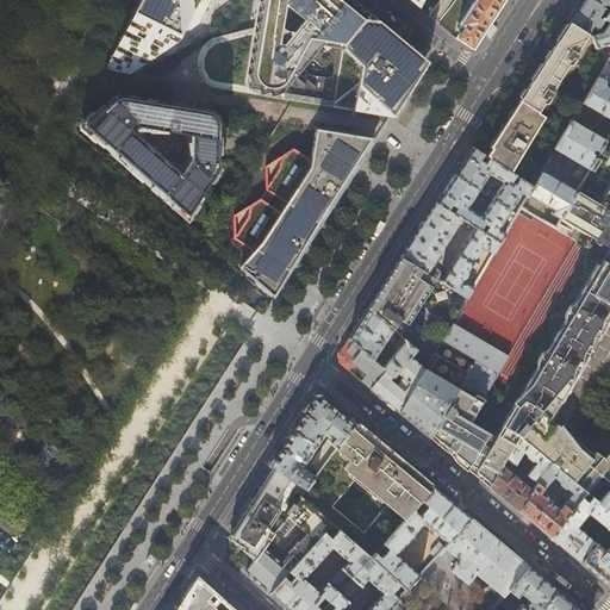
[(139,0),(105,70),(130,74),(200,23),(211,0),(139,0)]
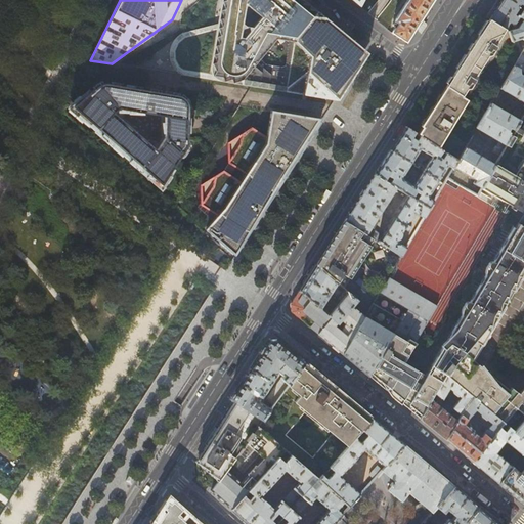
[(183,75),(190,77),(335,100),(342,89),(357,64),(365,51),(318,12),(303,0),(222,0),(220,12),(219,18),(214,23),(209,26),(199,30),(189,33),(180,37),(174,42),(169,46),(167,52),(167,58),(168,62),(171,67),(177,72),(183,75)]
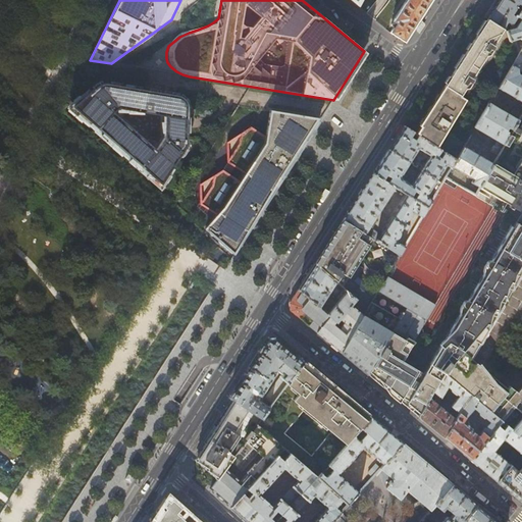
[(408,0),(394,22),(397,24),(390,34),(405,42),(415,27),(431,0),(408,0)]
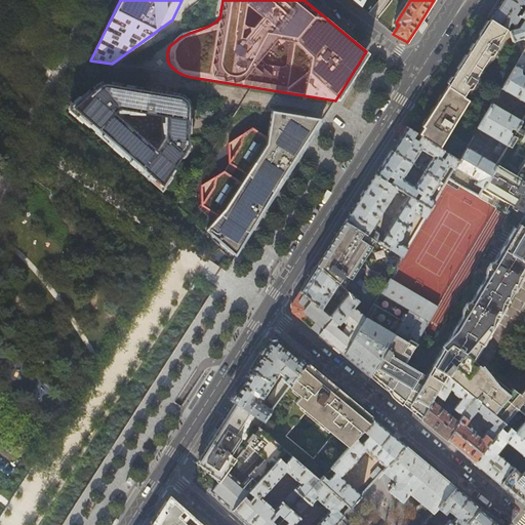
[(491,17),(490,19),(510,31),(524,7),(524,0),(502,0),(501,2),(498,7),(491,17)]
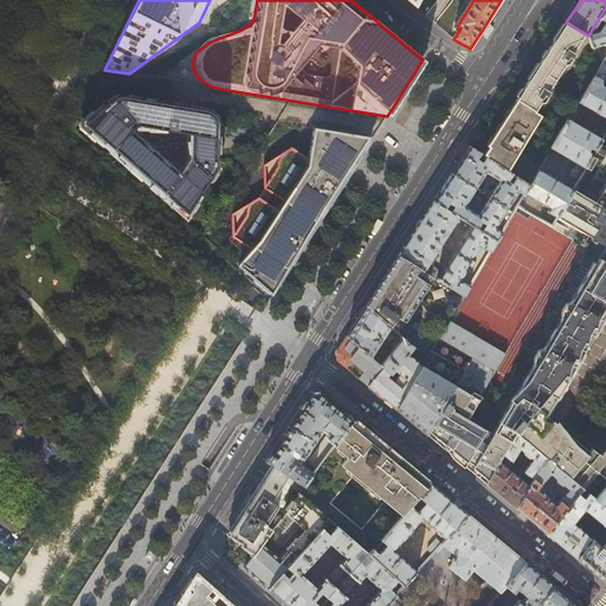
[(563,18),(567,20),(575,8),(572,6),(563,18)]
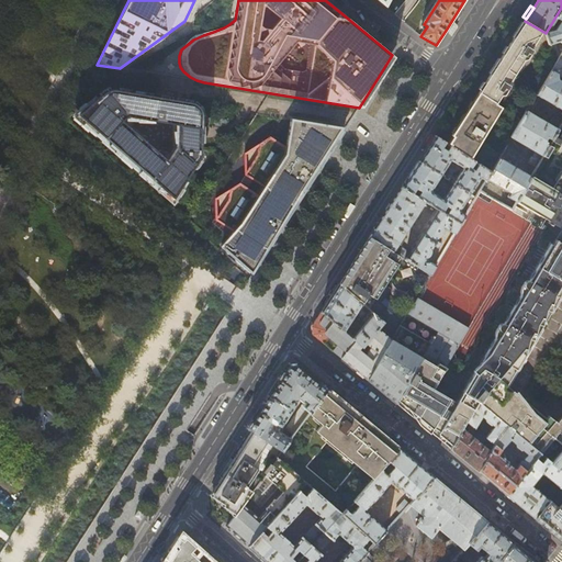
[(561,8),(546,33),(551,47),(554,46),(553,43),(561,41),(561,42),(561,8)]
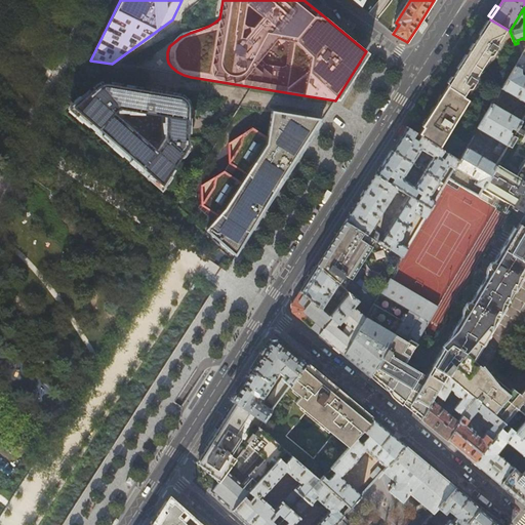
[(501,88),(523,52),(516,48),(515,44),(510,31),(490,19),(482,33),(458,69),(447,87),(487,113),(498,93),(501,88)]
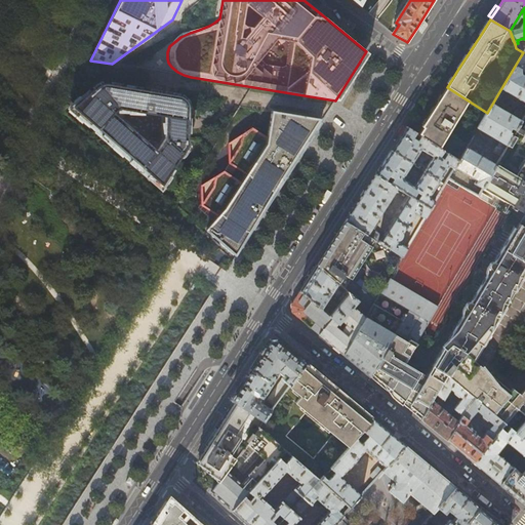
[(524,48),(523,52),(501,88),(524,102),(524,48)]
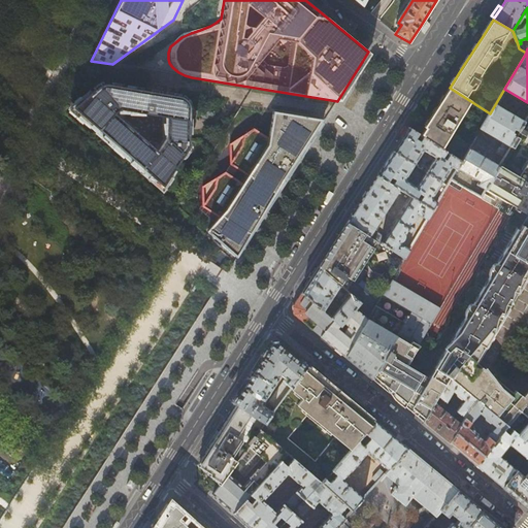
[(107,84),(103,85),(99,86),(98,88),(73,107),(164,187),(189,146),(189,105),(188,102),(184,98),(182,97),(178,96),(107,84)]
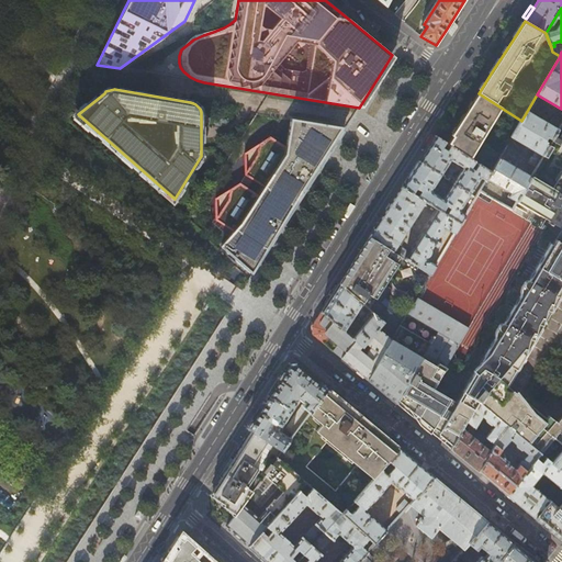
[(499,157),(513,136),(521,121),(479,93),(459,125),(447,144),(492,171),(499,157)]
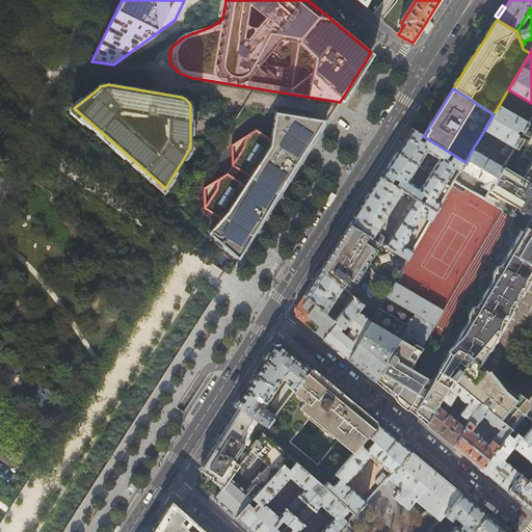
[(508,96),(505,95),(494,114),(485,129),(507,142),(504,148),(503,148),(500,153),(508,158),(522,135),(525,130),(529,123),(503,107),(508,98),(508,96)]
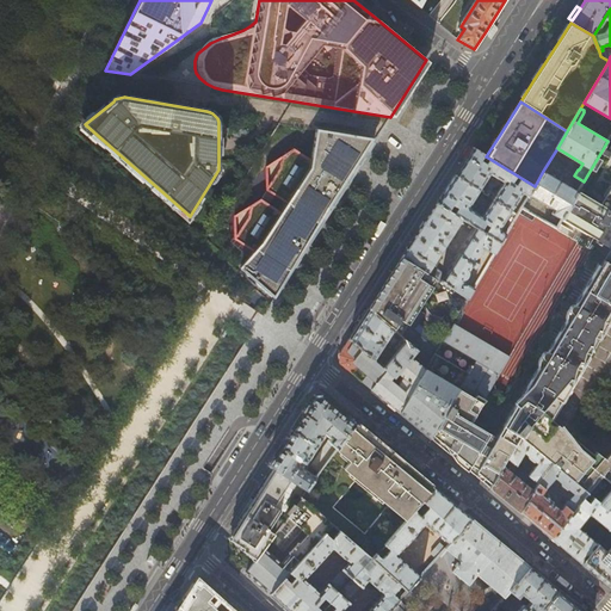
[(238,266),(275,297),(277,292),(287,278),(295,265),(318,230),(340,196),(360,162),(376,139),(316,129),(312,160),(295,148),(266,166),(267,190),(281,199),(275,208),(260,199),(234,216),(235,240),(248,248),(238,266)]
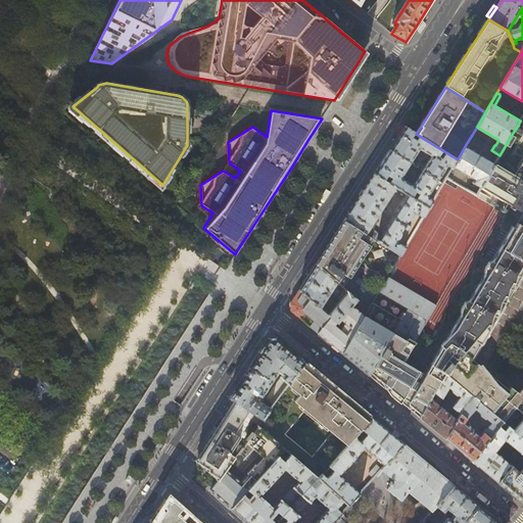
[(394,142),(389,150),(409,162),(417,149),(419,149),(430,155),(421,170),(437,180),(446,165),(447,164),(453,168),(454,167),(458,159),(416,134),(405,127),(394,142)]
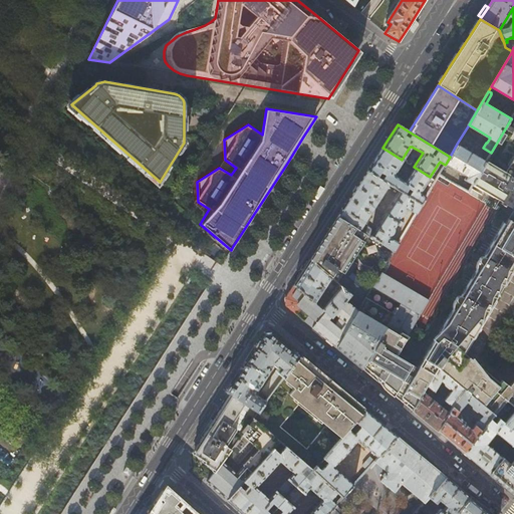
[(507,125),(504,131),(513,137),(513,157),(505,173),(486,162),(473,184),(510,206),(513,198),(513,127),(513,129),(507,125)]
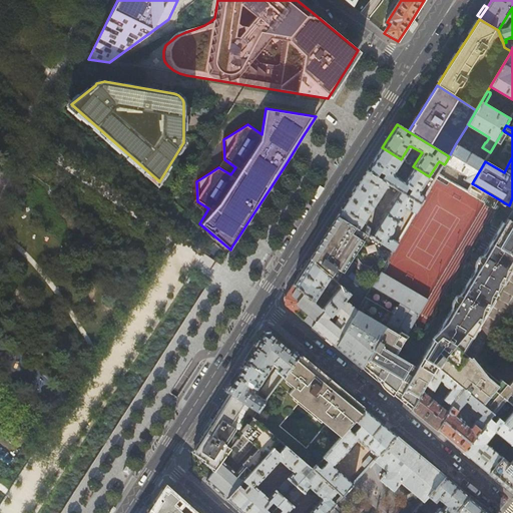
[(456,143),(449,156),(445,163),(453,167),(452,168),(459,172),(459,171),(465,175),(463,178),(472,183),(485,161),(456,143)]
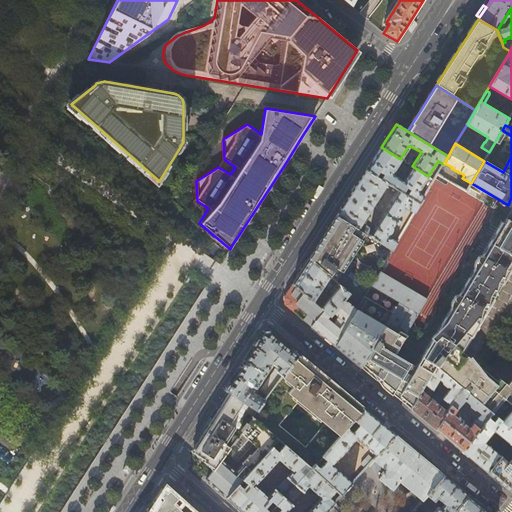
[(391,173),(400,159),(381,147),(370,164),(366,170),(387,183),(398,190),(420,204),(424,196),(419,193),(418,191),(428,176),(412,166),(402,181),(391,174),(391,173)]
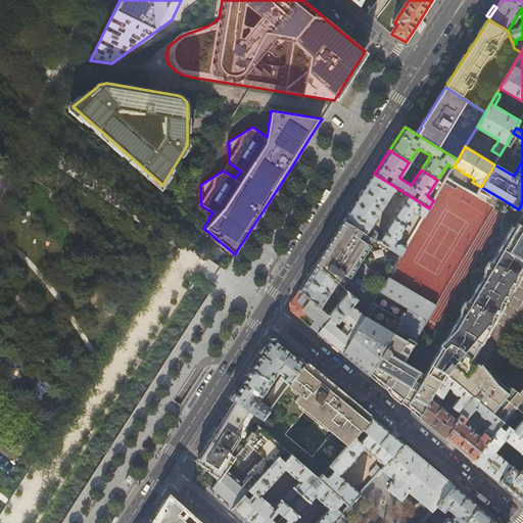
[(369,227),(395,187),(374,174),(354,203),(344,220),(362,231),(377,241),(380,236),(370,230),(372,228),(369,227)]
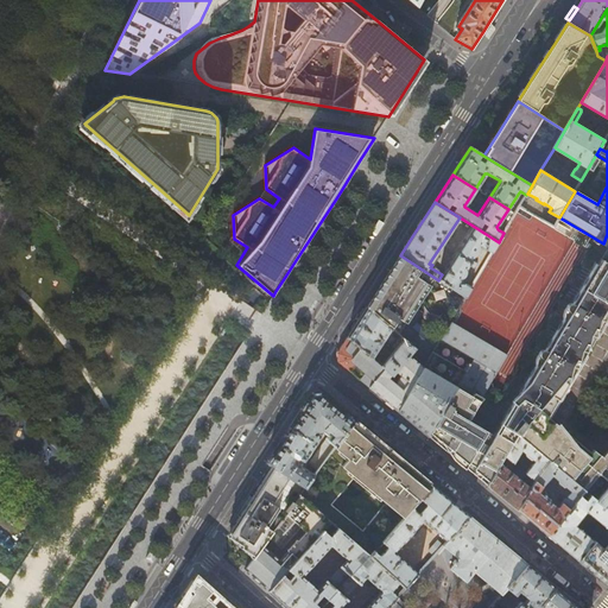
[(492,253),(499,242),(473,226),(442,274),(438,280),(466,297),(472,286),(460,278),(461,277),(462,276),(463,274),(464,273),(466,271),(466,268),(468,265),(473,267),(476,261),(473,258),(474,257),(475,255),(476,254),(477,253),(479,252),(479,251),(479,248),(480,246),(492,253)]
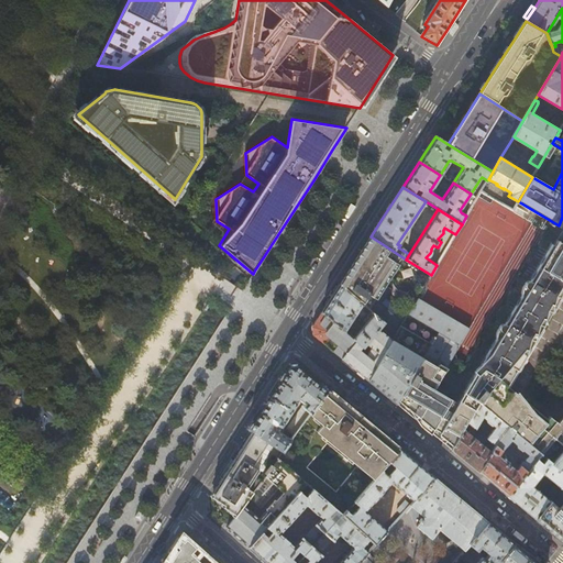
[(562,220),(555,232),(457,403),(473,412),(478,404),(508,428),(541,455),(545,459),(553,464),(562,448),(562,404),(562,405),(562,406),(562,414),(555,422),(551,418),(547,415),(525,388),(516,397),(510,394),(562,297),(562,220)]
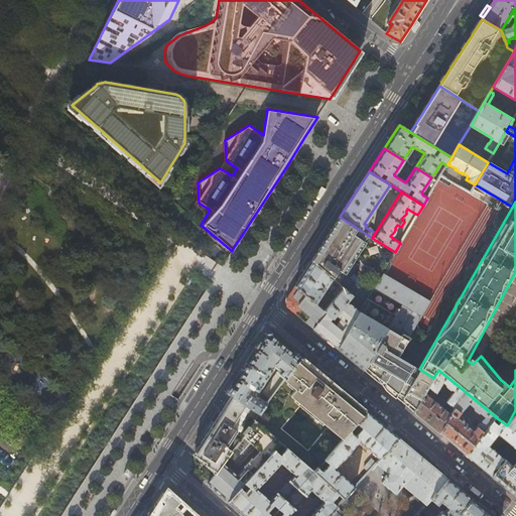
[(353,234),(357,228),(340,217),(328,235),(311,260),(337,282),(340,277),(342,278),(353,261),(352,260),(364,241),(353,234)]
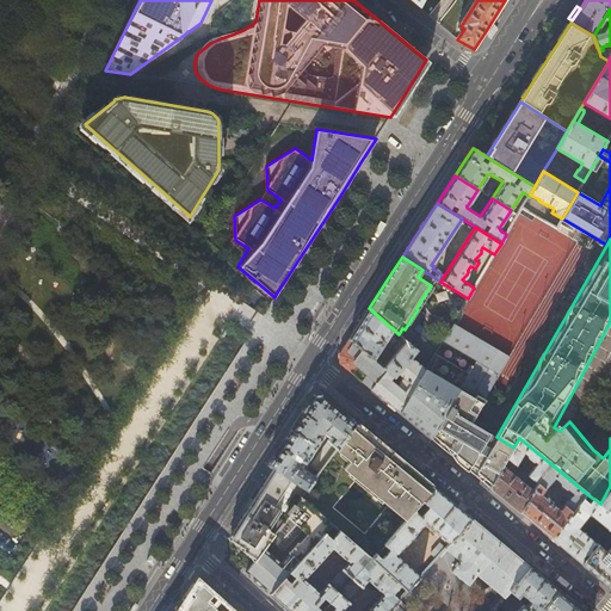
[(369,308),(350,339),(374,360),(387,341),(397,352),(383,369),(387,371),(393,376),(394,377),(397,372),(418,350),(399,334),(369,308)]
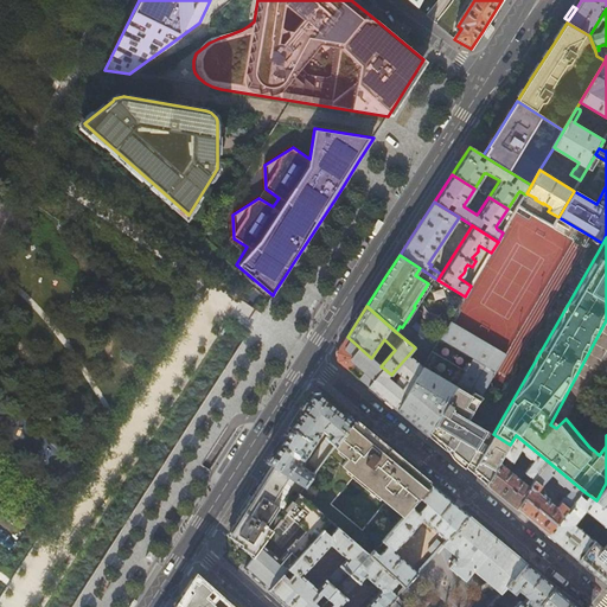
[(496,371),(505,355),(449,323),(440,339),(473,358),(496,371)]
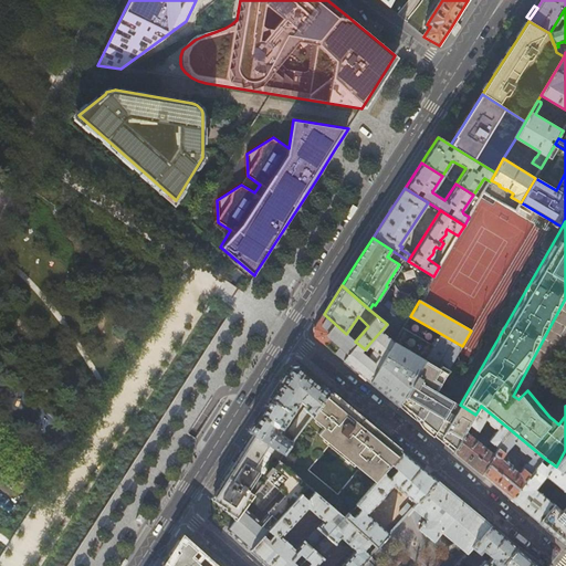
[(355,342),(346,334),(324,314),(314,328),(315,337),(328,348),(344,360),(358,344),(355,342)]
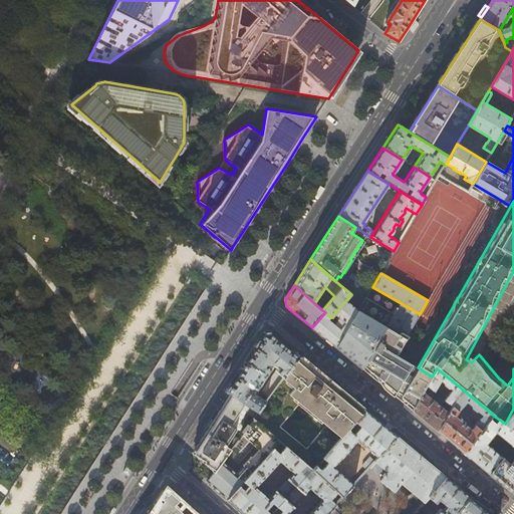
[(351,294),(334,313),(339,318),(333,324),(327,319),(330,316),(325,312),(312,327),(317,332),(335,347),(361,304),(365,299),(354,291),(351,294)]
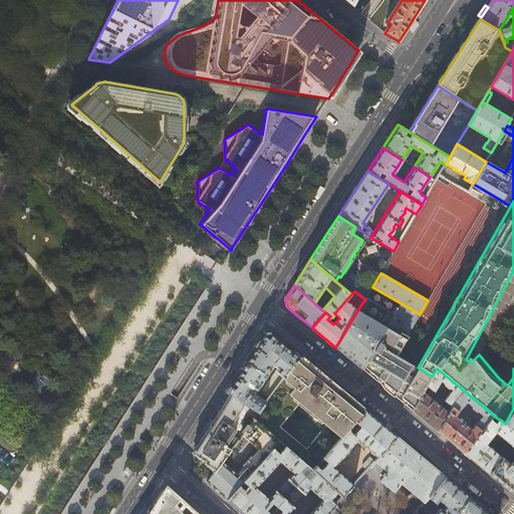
[(361,304),(335,347),(361,368),(395,314),(365,298),(365,299),(361,304)]
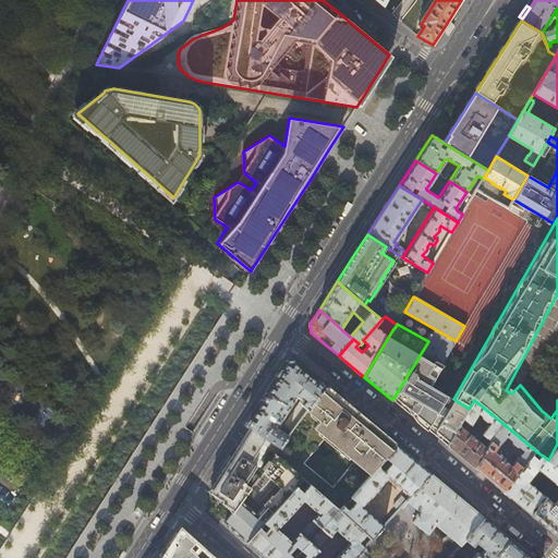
[(435,329),(428,341),(392,400),(447,446),(469,409),(453,399),(431,386),(456,341),(435,329)]
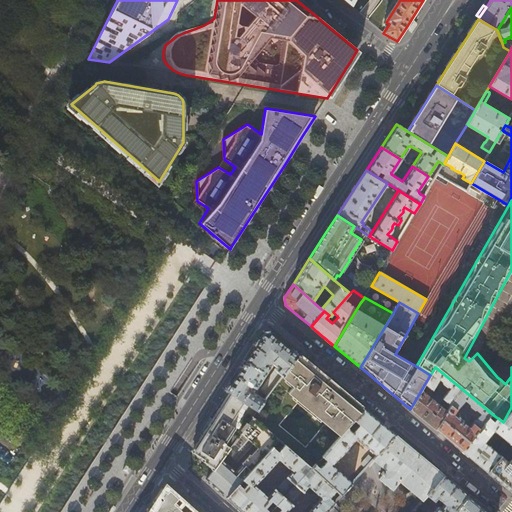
[(262,332),(244,361),(265,375),(270,368),(270,367),(270,366),(269,366),(267,364),(268,363),(271,362),(276,367),(275,369),(274,370),(269,378),(277,383),(298,354),(270,331),(262,332)]
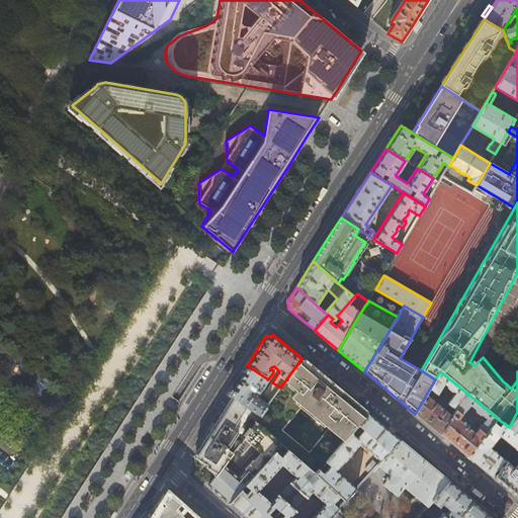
[(280,387),(260,415),(255,421),(281,445),(287,449),(314,472),(315,473),(319,469),(325,461),(351,433),(358,425),(368,414),(337,387),(301,358),(280,387)]
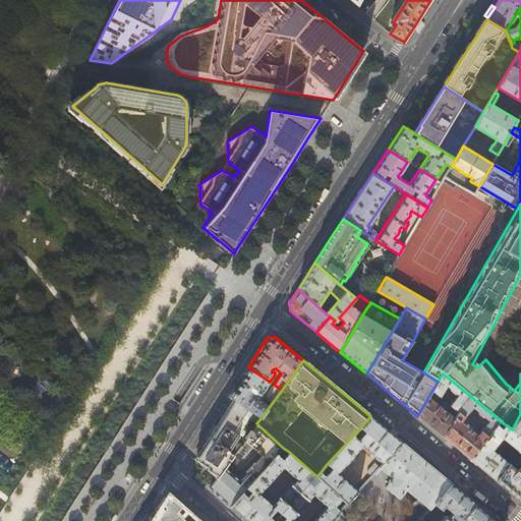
[(270,382),(248,367),(229,397),(234,400),(262,417),(282,390),(274,385),(266,397),(262,395),(270,382)]
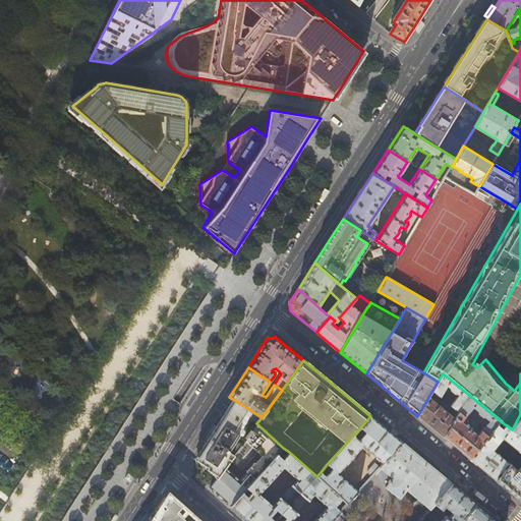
[(457,412),(470,396),(443,373),(438,382),(432,392),(440,398),(447,386),(450,390),(449,391),(455,394),(458,396),(450,406),(456,412),(453,417),(428,398),(424,404),(417,416),(433,429),(443,438),(458,413),(457,412)]
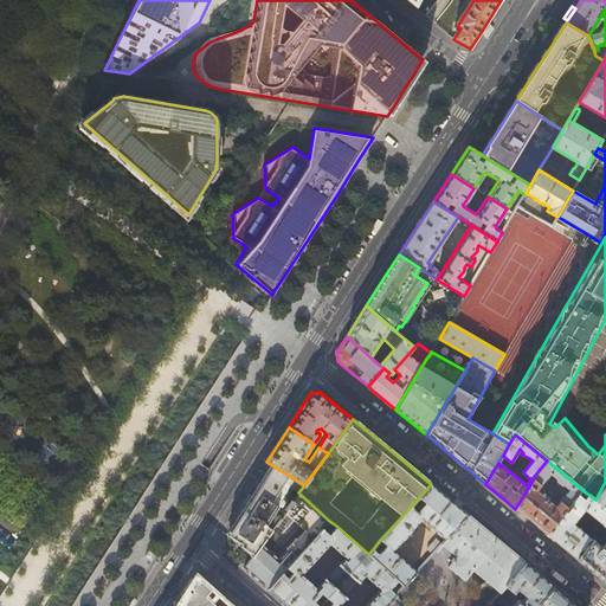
[(578,495),(582,490),(547,461),(532,479),(533,481),(515,509),(530,521),(546,534),(578,495)]
